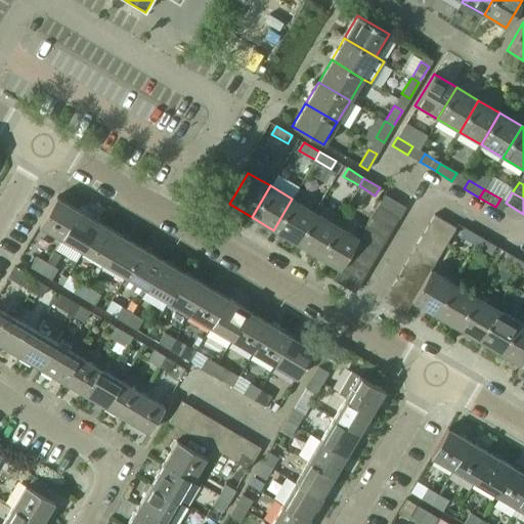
[(377,205),(398,218),(405,207),(384,194),(377,205)]
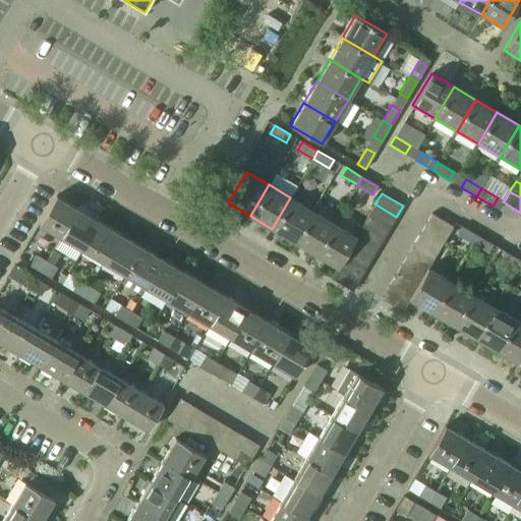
[(39,225),(60,237),(77,209),(56,195),(39,225)]
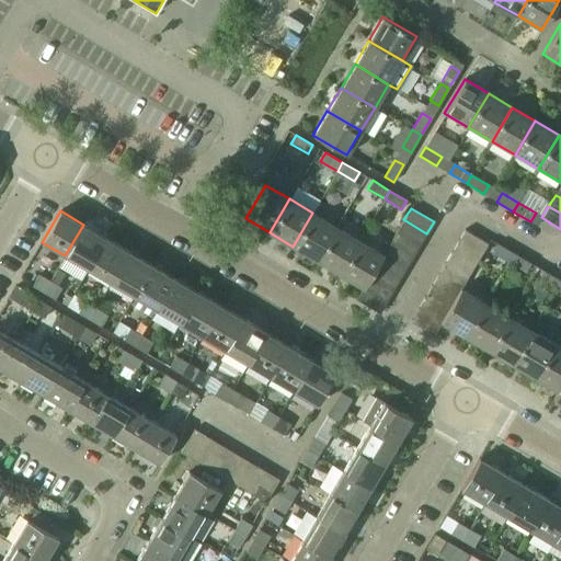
[(293,247),(316,261),(336,227),(312,213),(293,247)]
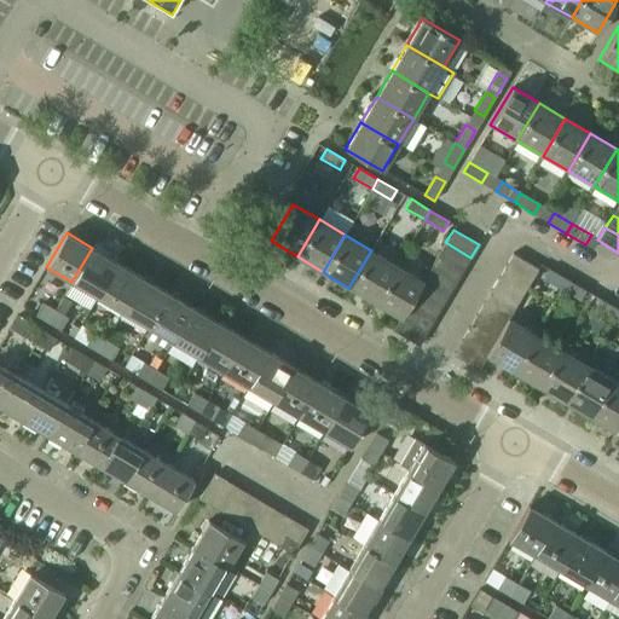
[(438,255),(463,270),(470,258),(445,242),(438,255)]
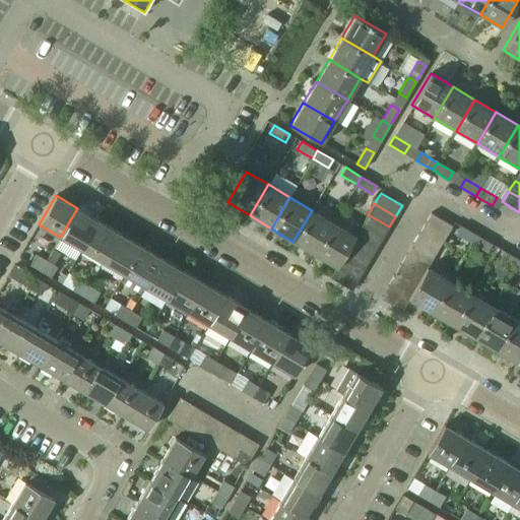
[(60,237),(81,250),(99,220),(77,208),(60,237)]
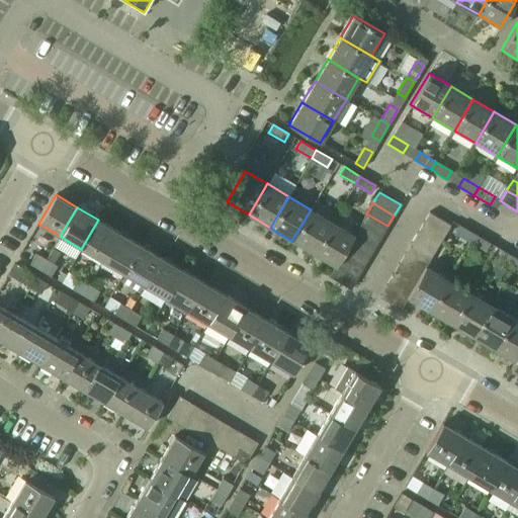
[(291,241),(314,253),(332,222),(311,209),(291,241)]
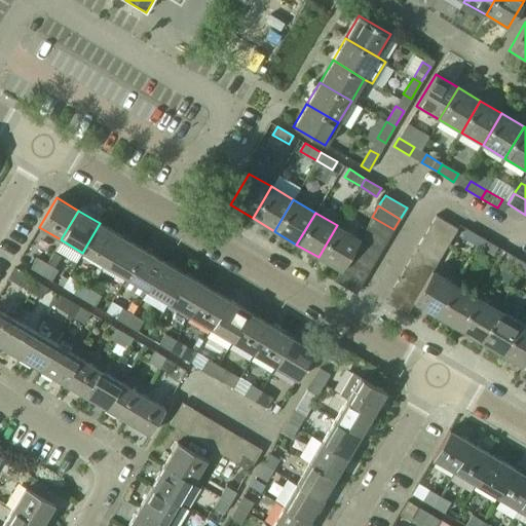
[(429,226),(451,239),(457,228),(436,216),(429,226)]
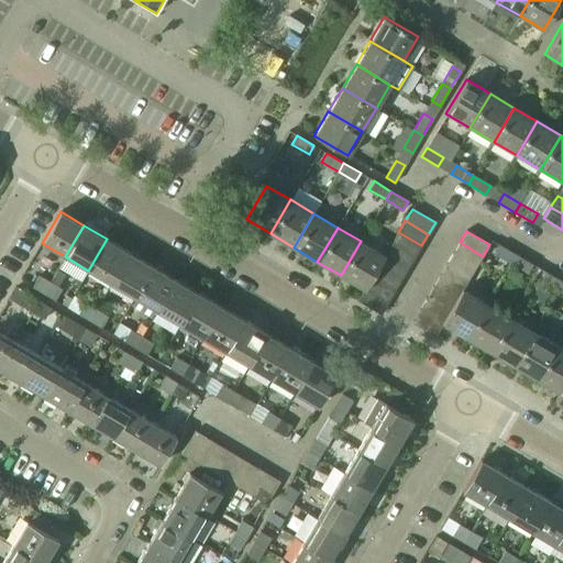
[(392,243),(415,256),(421,245),(398,232),(392,243)]
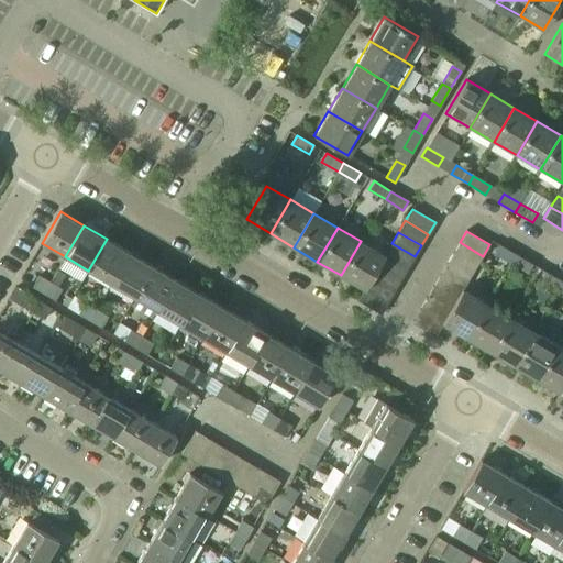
[(88,271),(111,284),(130,252),(107,239),(88,271)]
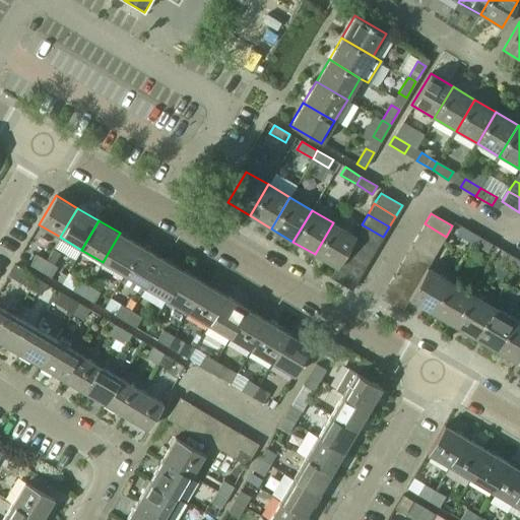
[(343,256),(349,246),(355,236),(333,222),(315,254),(336,267),(337,267),(343,256)]
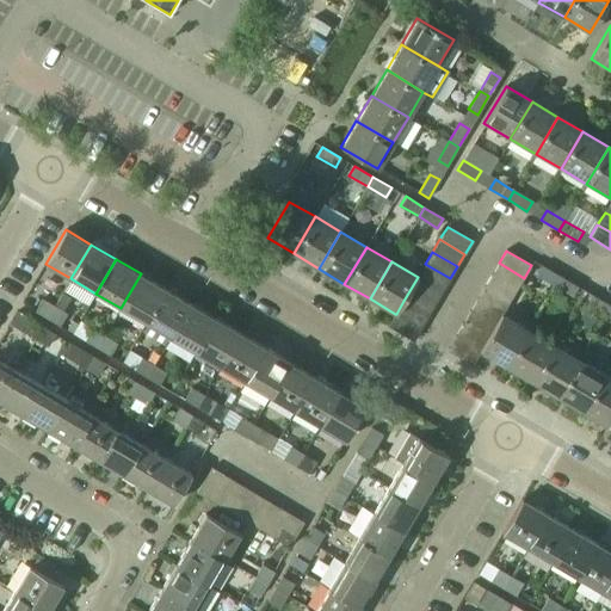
[(491,276),(516,290),(524,278),(499,263),(491,276)]
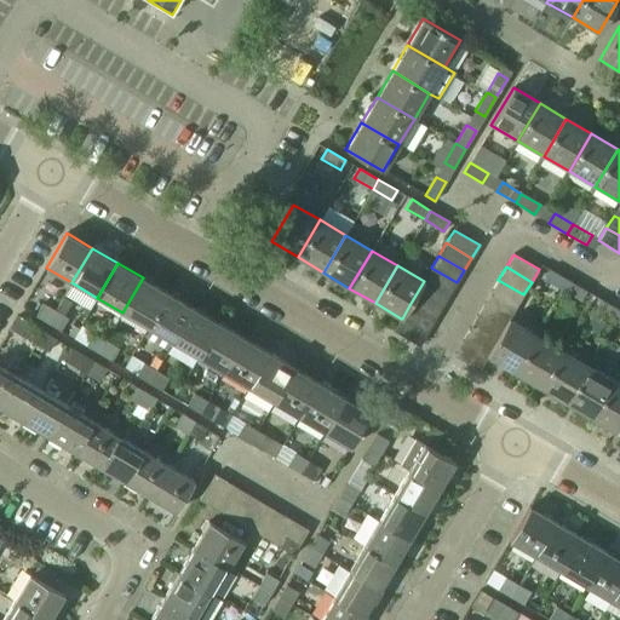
[(424,280),(449,296),(457,282),(431,268),(424,280)]
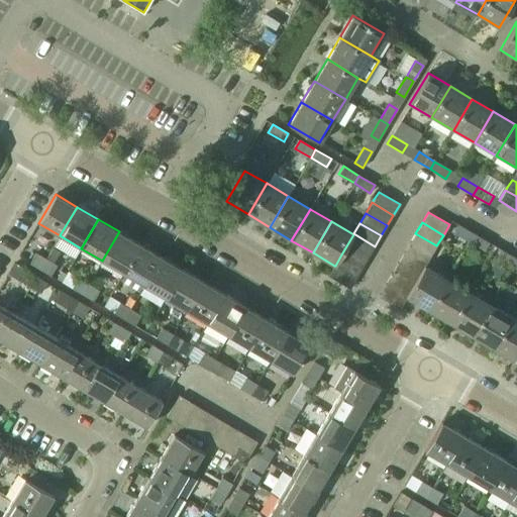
[(452,232),(469,241),(473,233),(457,224),(452,232)]
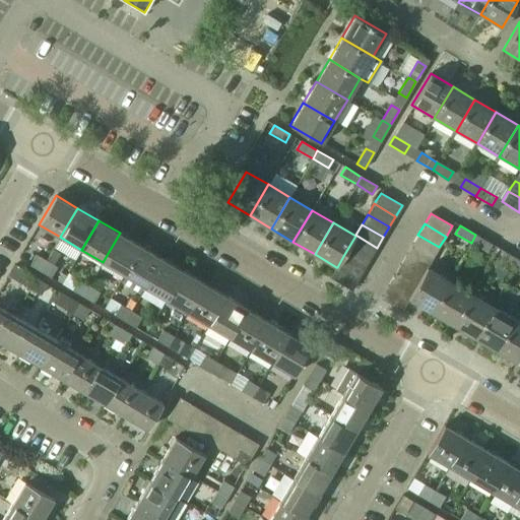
[(103,262),(124,274),(141,246),(120,233),(103,262)]
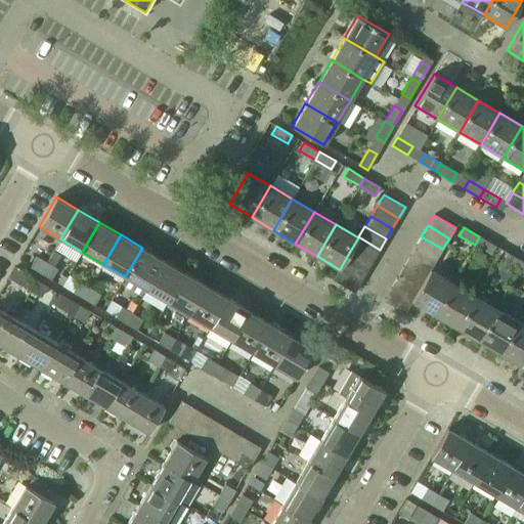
[(352,248),(374,260),(380,250),(358,236),(358,237),(352,248)]
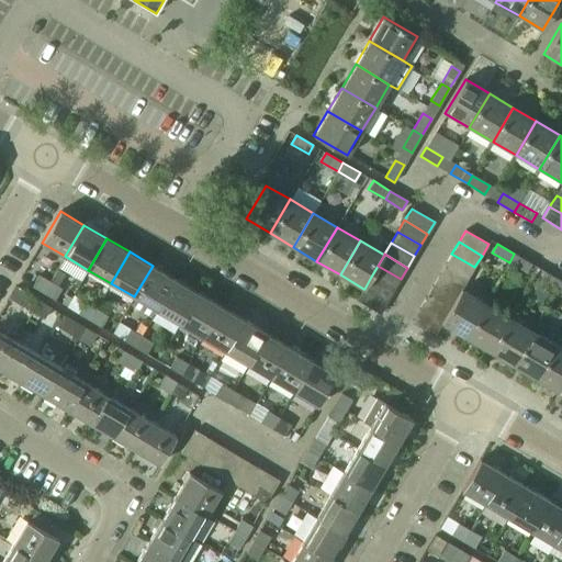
[(445,265),(468,279),(474,267),(451,254),(445,265)]
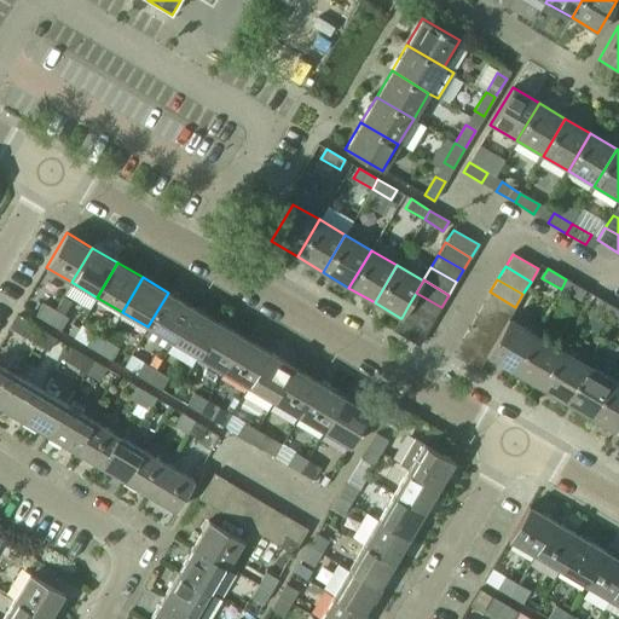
[(561,289),(579,300),(585,290),(566,279),(561,289)]
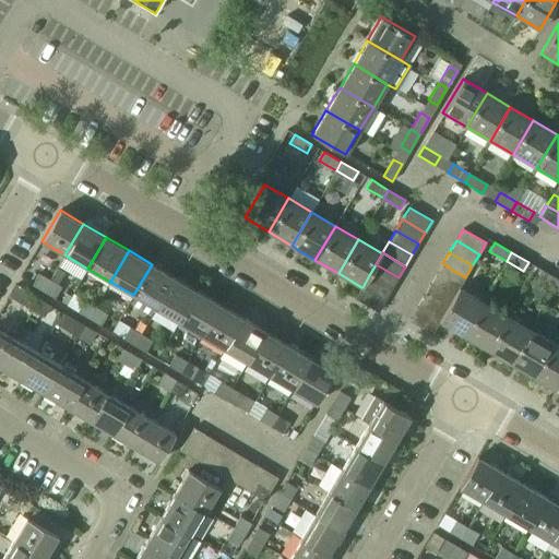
[(459,288),(459,287),(465,277),(442,263),(436,275),(459,288)]
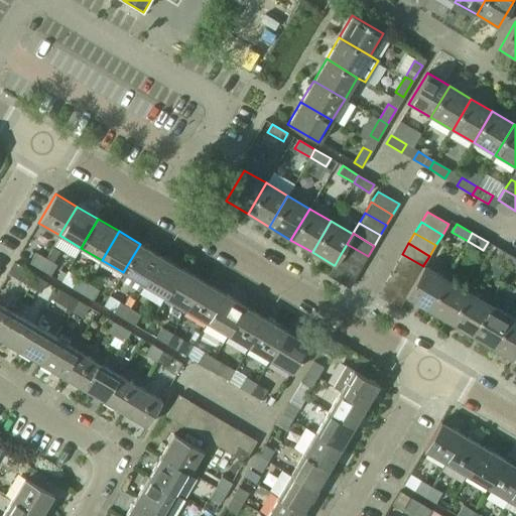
[(123,272),(144,285),(161,256),(140,244),(123,272)]
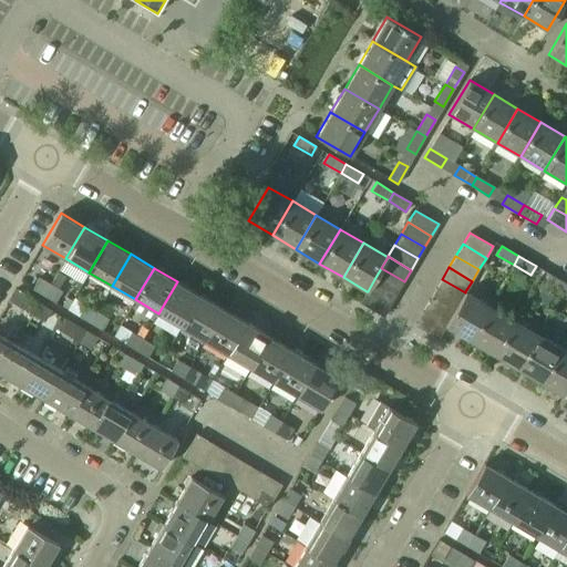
[(374,279),(398,294),(404,281),(381,268),(374,279)]
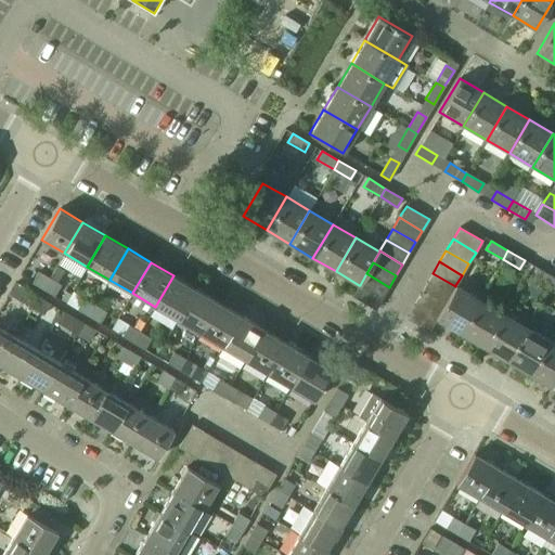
[(532,276),(549,286),(554,279),(538,268),(532,276)]
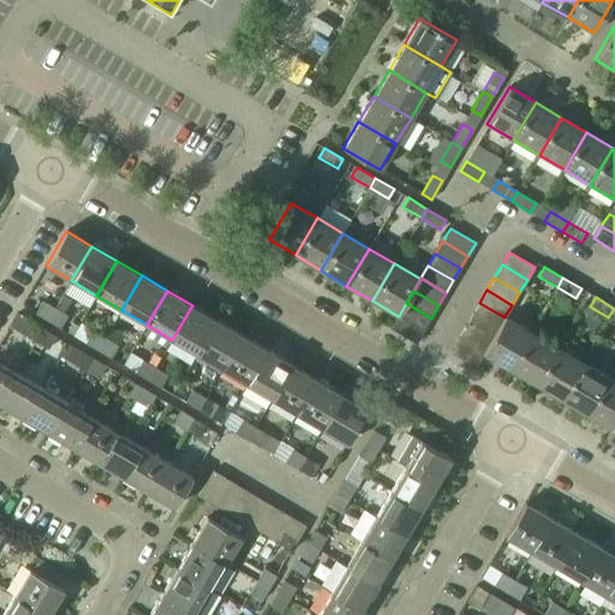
[(35,314),(48,321),(55,309),(43,300),(35,314)]
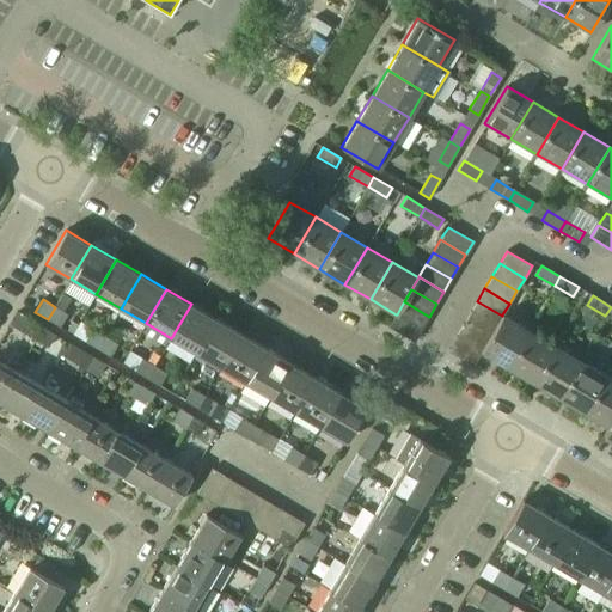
[(397,314),(422,329),(429,317),(404,301),(397,314)]
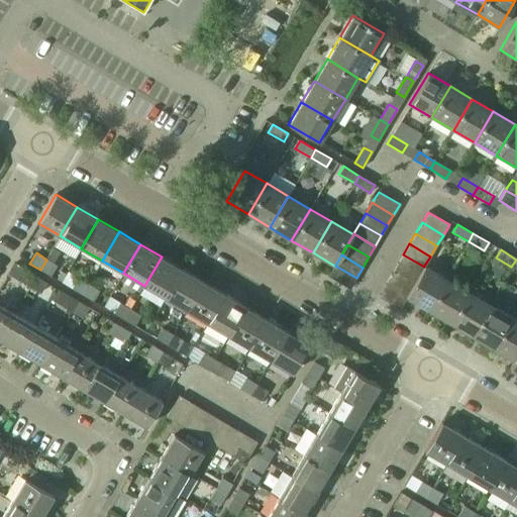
[(397,265),(418,277),(424,267),(403,254),(397,265)]
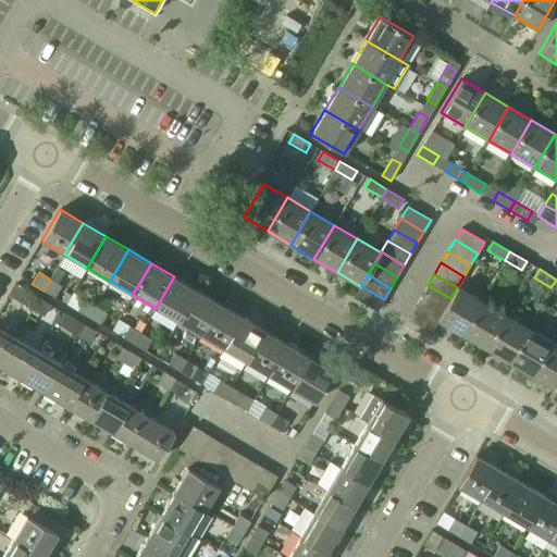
[(156,308),(178,321),(196,289),(174,276),(156,308)]
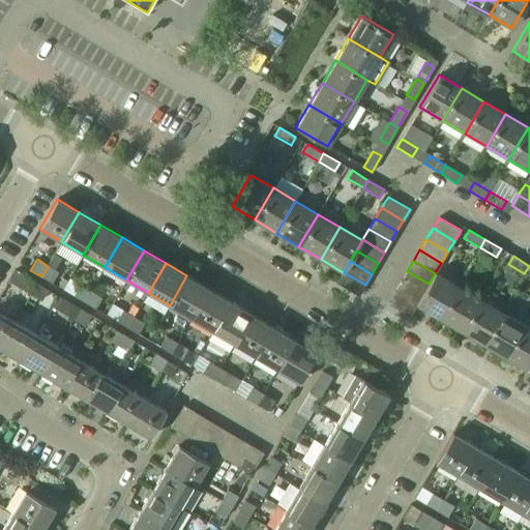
[(41,276),(52,283),(58,272),(48,266),(41,276)]
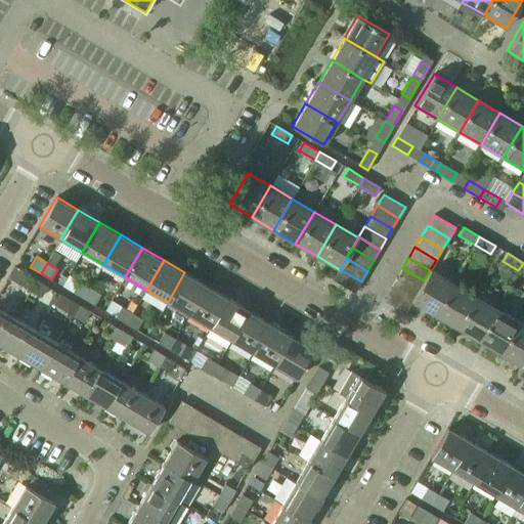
[(396,278),(418,292),(424,280),(402,268),(396,278)]
